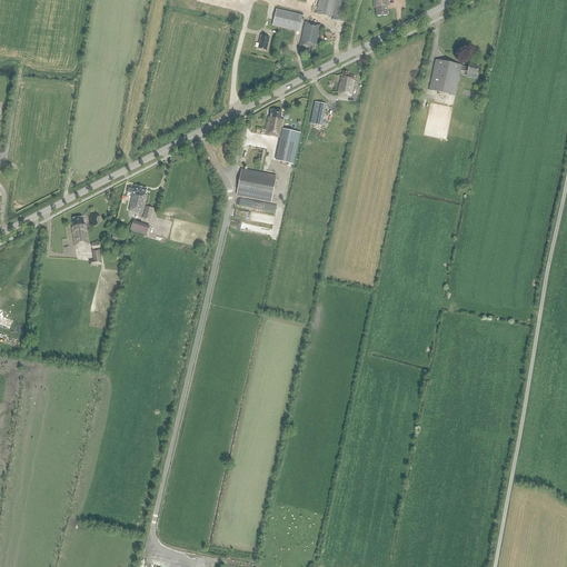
[(316,0),(314,11),(331,15),(330,18),(341,20),(341,21),(345,21),(347,16),(342,15),(346,0),(316,0)]
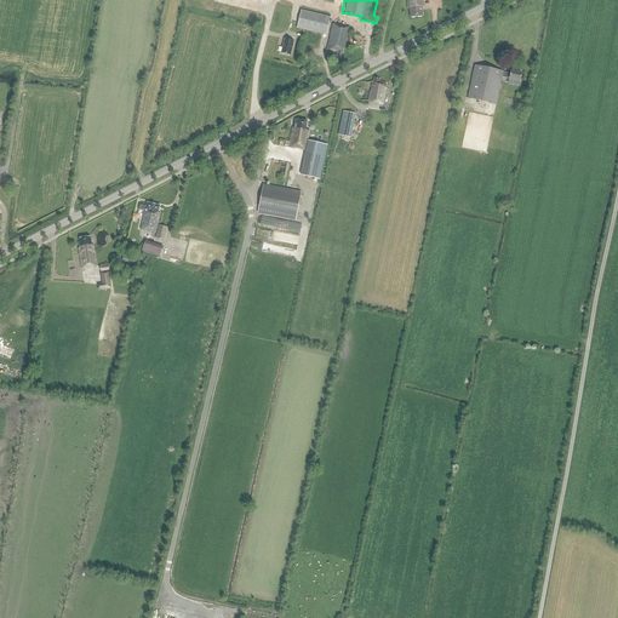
[(407,16),(421,15),(419,5),(421,5),(419,0),(404,0),(405,6),(407,6),(407,16)]
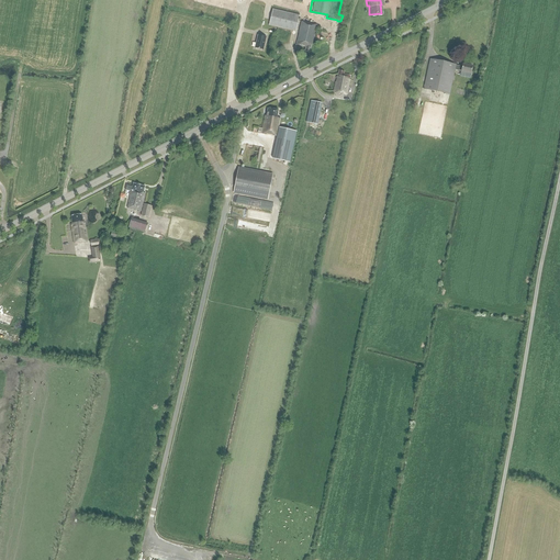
[(298,13),(270,7),(267,23),(293,30),(298,13)]
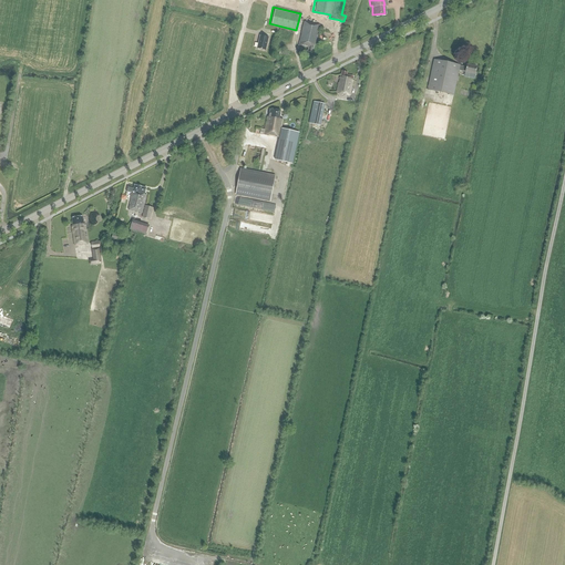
[(302,20),(297,43),(306,45),(306,50),(310,51),(312,42),(314,43),(318,23),(302,20)]
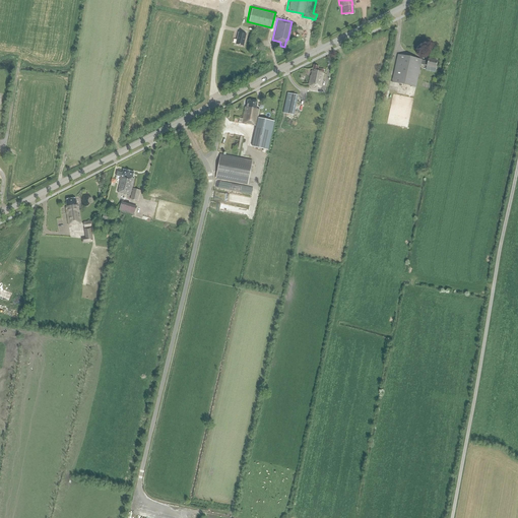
[(237,30),(234,43),(242,45),(244,33),(237,30)]
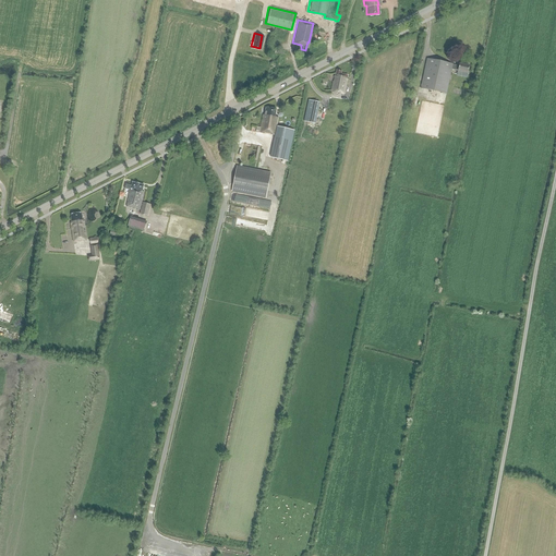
[(449,68),(456,69),(466,71),(467,63),(457,61),(457,64),(450,62),(425,57),(419,86),(444,92),(449,68)]
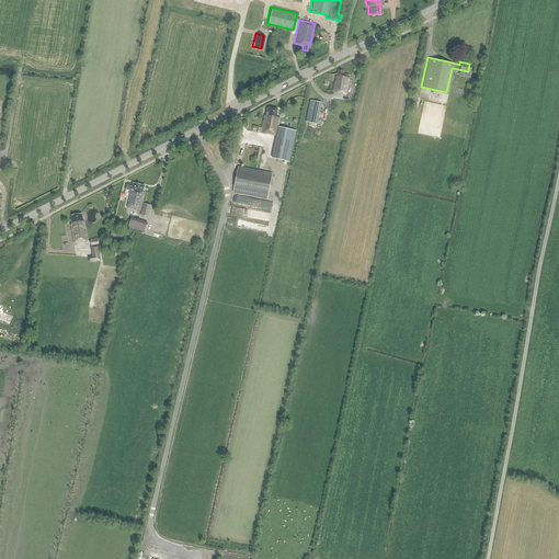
[(341,72),(341,69),(337,68),(334,75),(331,90),(344,92),(349,73),(341,72)]
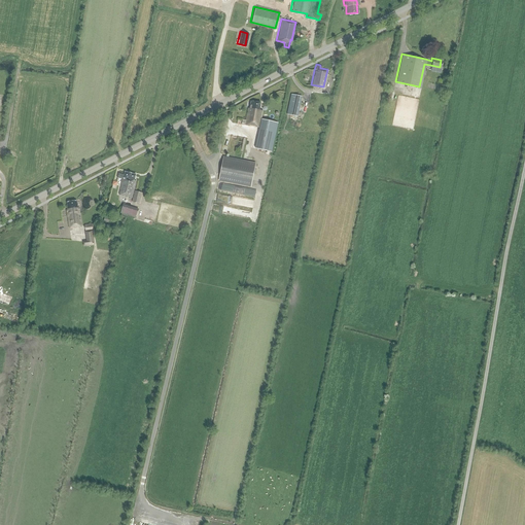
[(289,92),(285,112),(296,114),(300,94),(289,92)]
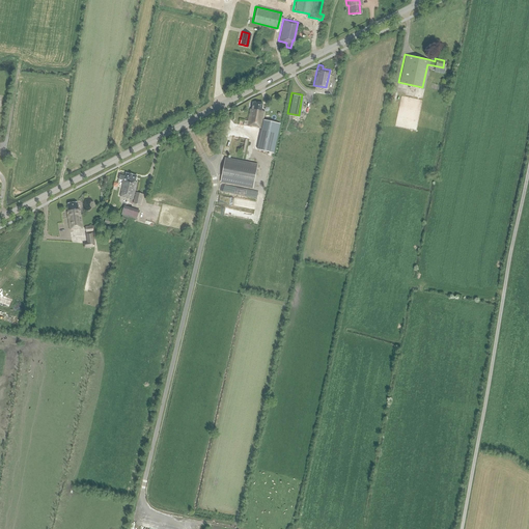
[(259,109),(260,102),(251,101),(250,107),(248,107),(246,119),(243,118),(242,123),(271,129),(274,129),(275,120),(261,118),(262,109),(259,109)]
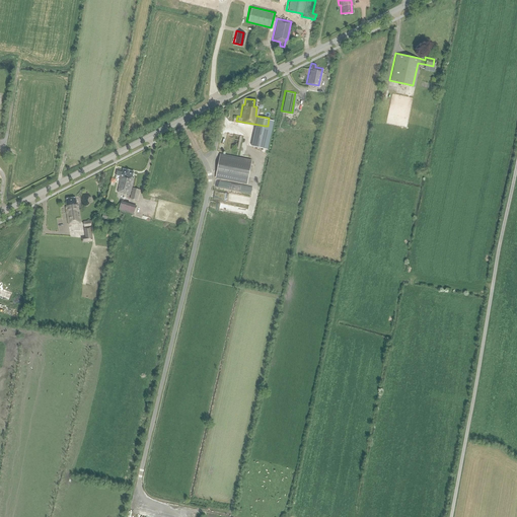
[(252,143),(262,144),(264,129),(256,128),(255,128),(254,134),(252,143)]
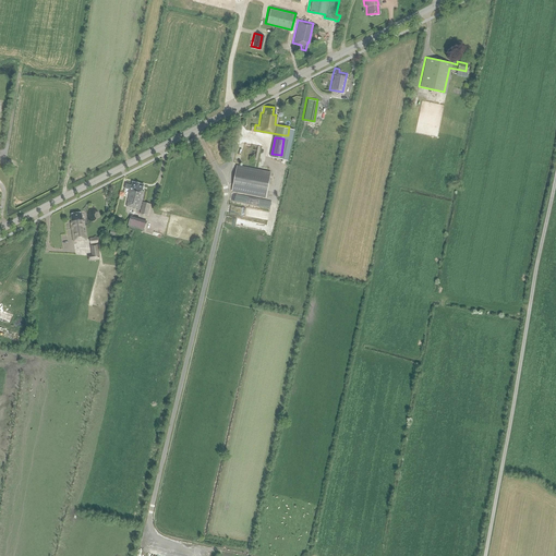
[(264,195),(265,189),(269,171),(236,165),(230,189),(264,195)]
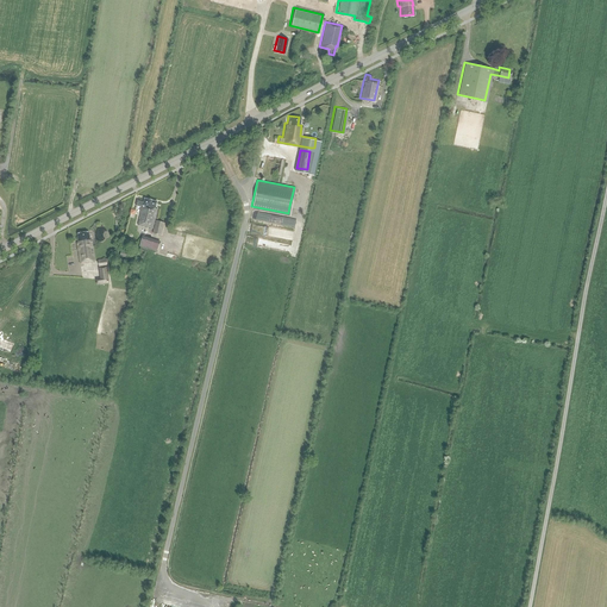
[(141,205),(137,219),(136,223),(151,226),(156,207),(154,207),(155,200),(142,196),(142,200),(135,199),(133,204),(141,205)]
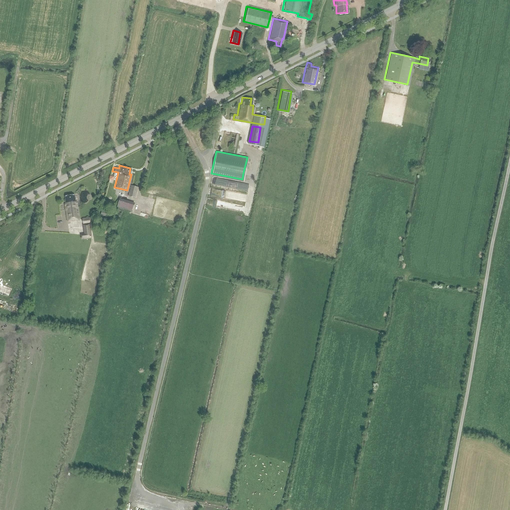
[(134,196),(136,186),(129,184),(127,194),(134,196)]
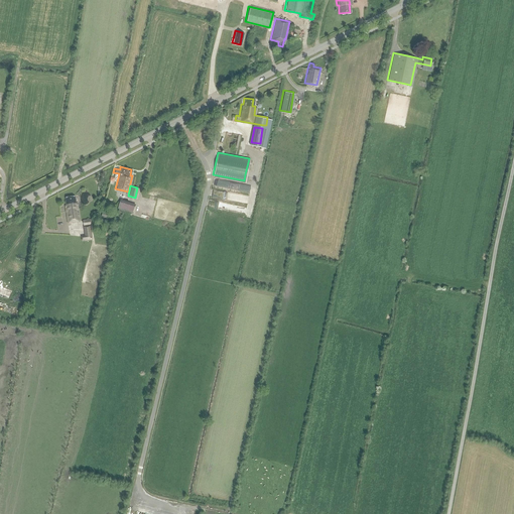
[(75,202),(73,195),(63,197),(65,204),(63,204),(67,221),(79,220),(76,202),(75,202)]
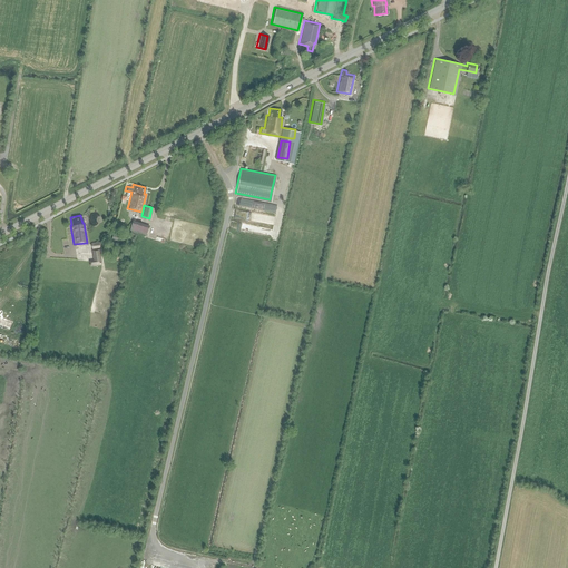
[(111,232),(110,238),(127,241),(128,235),(111,232)]
